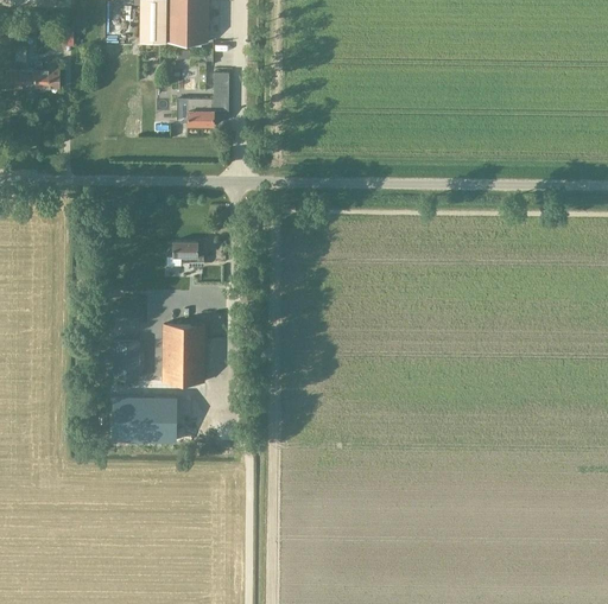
[(166,44),(166,0),(139,0),(139,44),(166,44)]
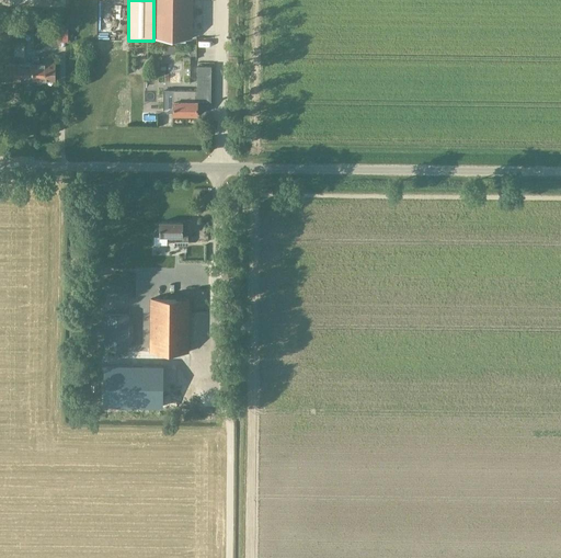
[(191,42),(191,0),(153,0),(153,41),(191,42)]
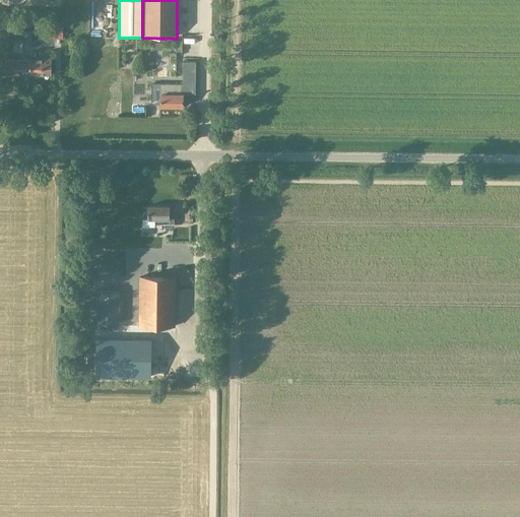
[(55,42),(55,27),(43,27),(43,41),(55,42)]
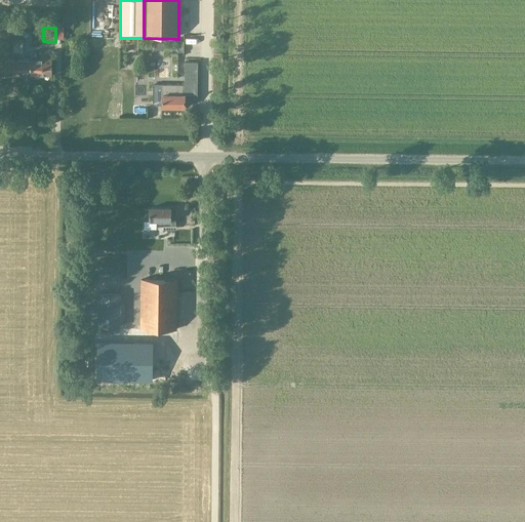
[(30,78),(30,63),(24,63),(23,55),(23,47),(13,47),(13,55),(18,55),(17,78),(30,78)]
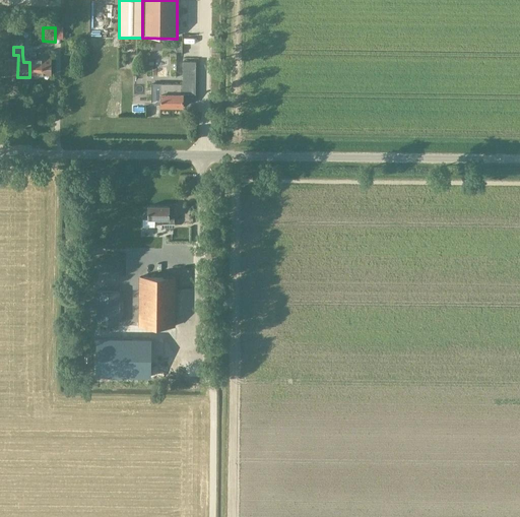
[(0,60),(0,77),(5,78),(5,77),(17,77),(18,55),(13,55),(11,62),(5,61),(0,60)]
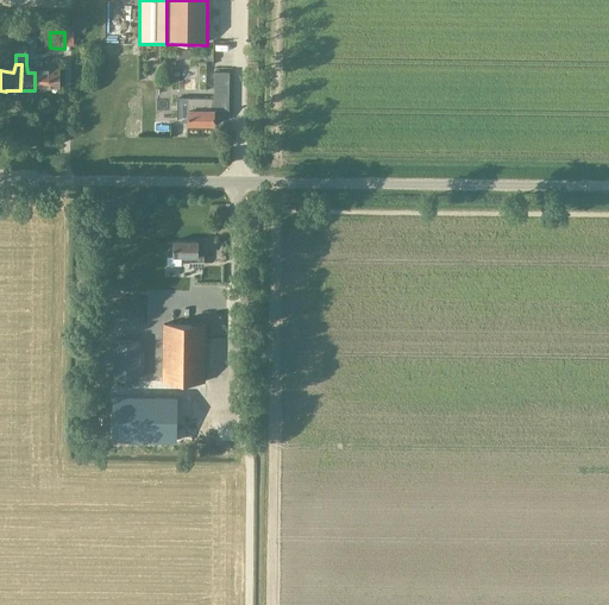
[(42,73),(41,64),(36,64),(35,73),(35,90),(58,90),(60,71),(49,71),(49,73),(42,73)]
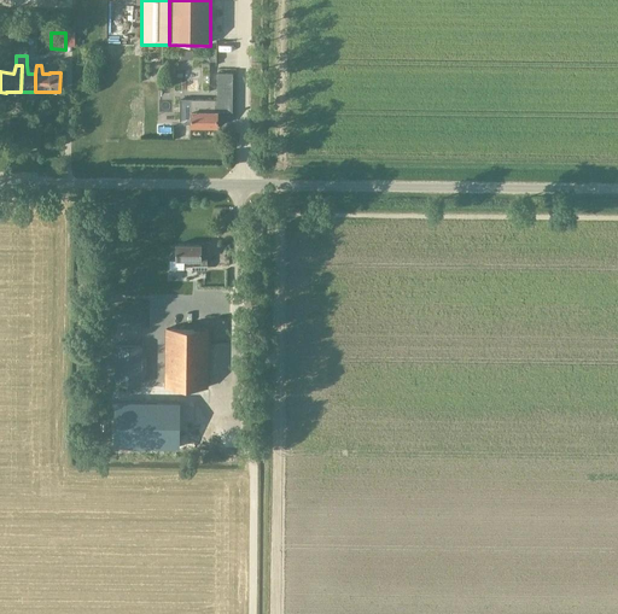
[(191,129),(216,130),(217,103),(191,103),(191,129)]
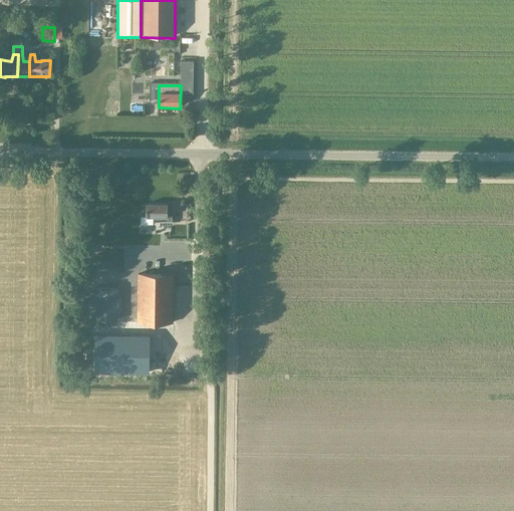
[(146,207),(146,219),(153,219),(153,224),(172,224),(172,211),(168,211),(168,207),(146,207)]
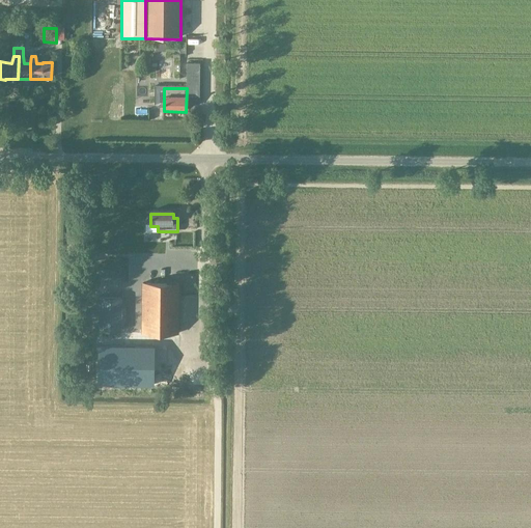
[(178,336),(178,285),(142,285),(142,335),(178,336)]
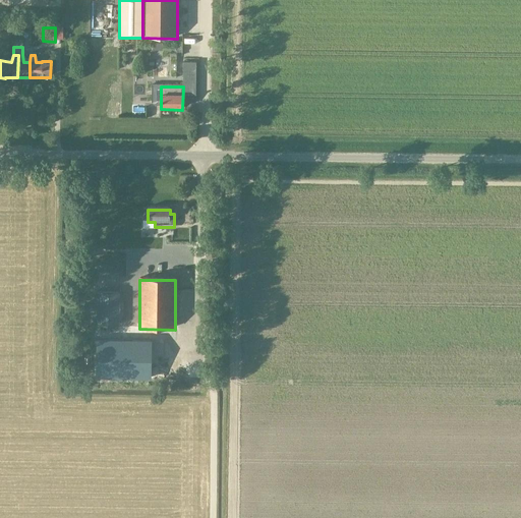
[(119,327),(120,294),(97,294),(97,302),(97,327),(119,327)]
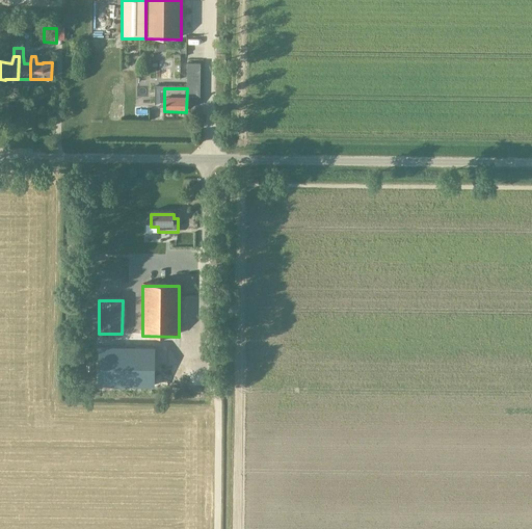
[(99,346),(98,385),(153,386),(153,347),(99,346)]
